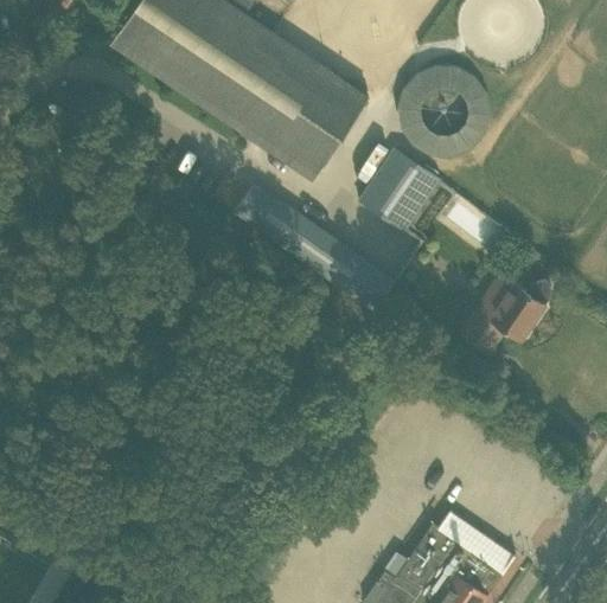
[(368,98),(219,0),(139,0),(109,45),(312,181),(368,98)]
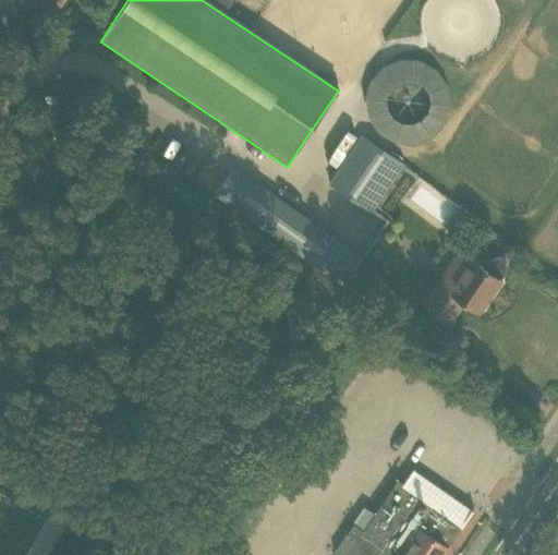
[(386,149),(452,122),(425,53),(358,80),(386,149)]
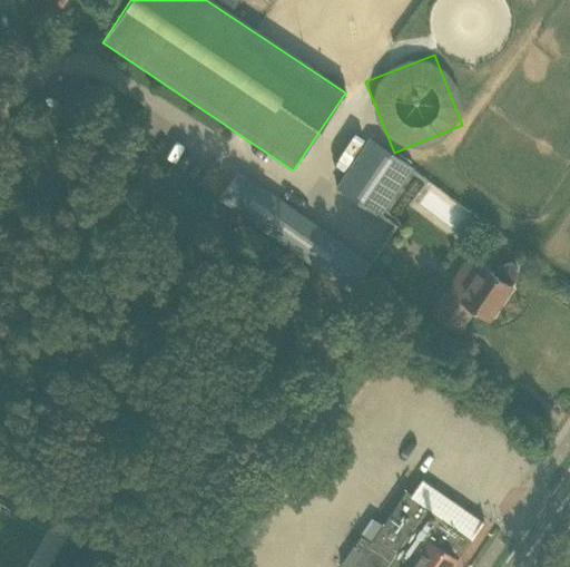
[(409,169),(387,155),(370,142),(336,189),(376,216),(409,169)]
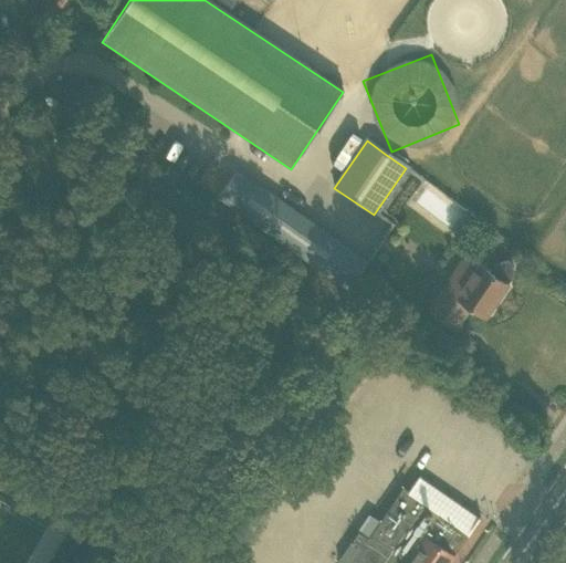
[(218,199),(316,269),(335,243),(255,187),(254,189),(234,175),(218,199)]
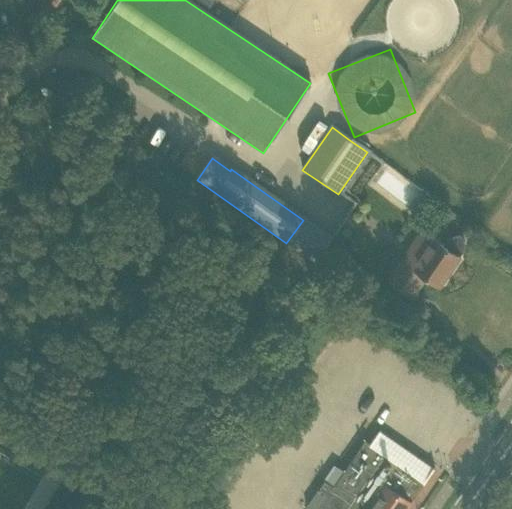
[(423,233),(389,284),(412,298),(426,278),(440,288),(460,258),(431,238),(423,233)]
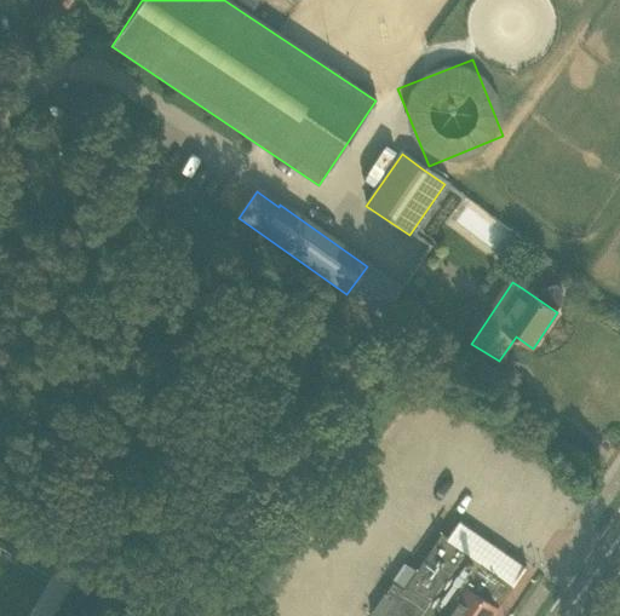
[(280,511),(237,571),(260,587),(303,527),(280,511)]
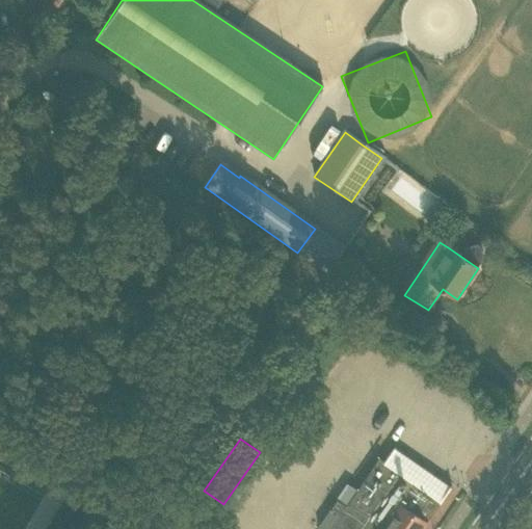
[(379,460),(347,508),(338,502),(319,528),(424,528),(452,488),(395,449),(384,465),(379,460)]
